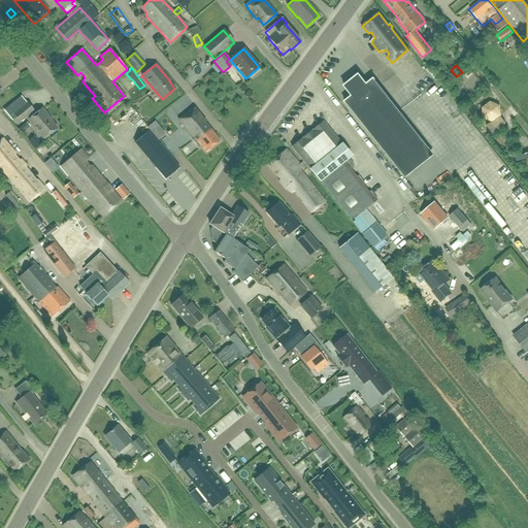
[(366,85),(358,75),(344,87),(352,96),(344,102),(396,167),(425,144),(373,78),(366,85)]
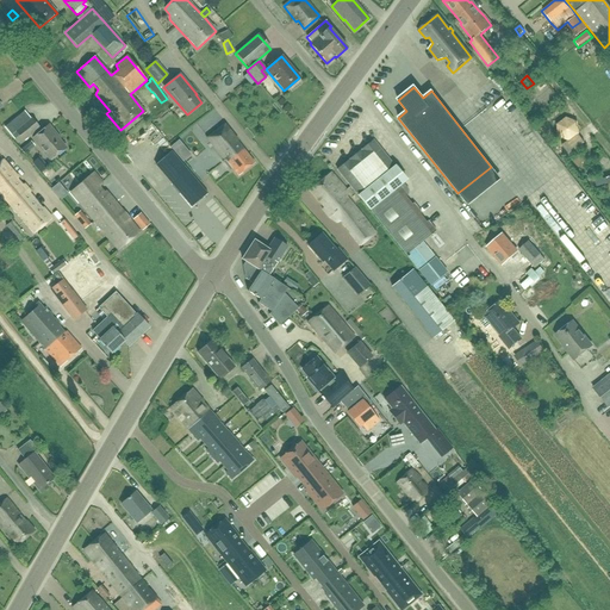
[(24,124),(18,117),(4,128),(13,139),(19,136),(23,141),(30,136),(50,161),(66,148),(55,136),(56,135),(48,125),(42,131),(31,118),(24,124)]
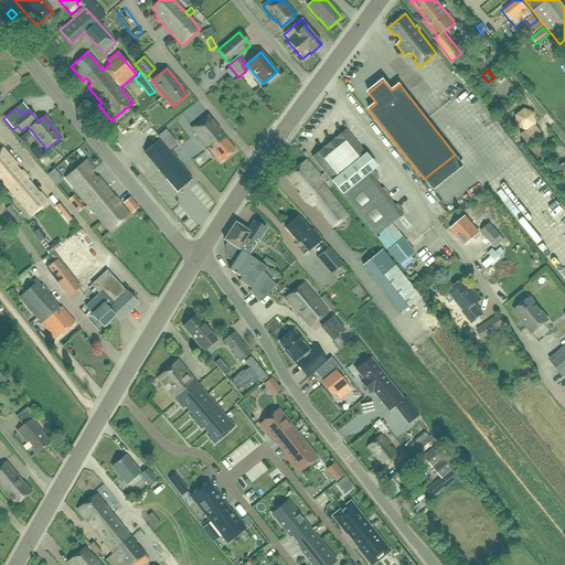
[(519,114),(516,116),(518,126),(526,130),(521,135),(526,142),(541,131),(535,124),(534,114),(524,109),(519,114)]
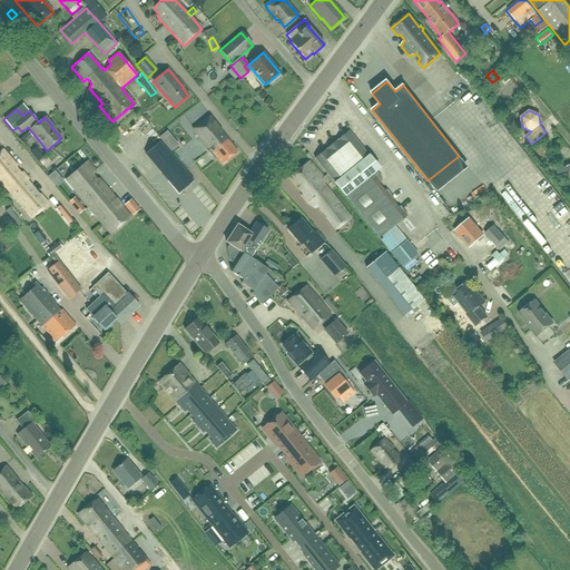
[(222,131),(210,117),(194,130),(209,150),(207,151),(215,160),(217,158),(222,165),(237,153),(220,131),(222,131)]
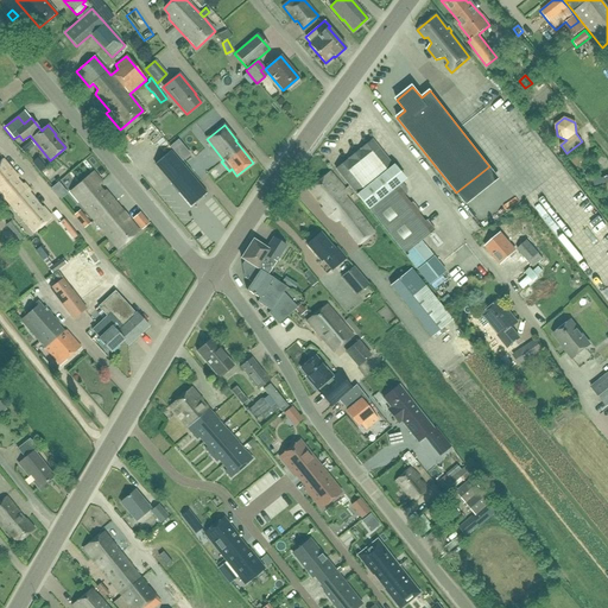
[(372,140),(335,169),(417,270),(431,258),(432,257),(420,241),(434,230),(425,221),(423,223),(417,216),(419,214),(411,203),(409,206),(403,197),(405,196),(403,192),(406,190),(400,183),(404,181),(393,166),(392,166),(372,140)]
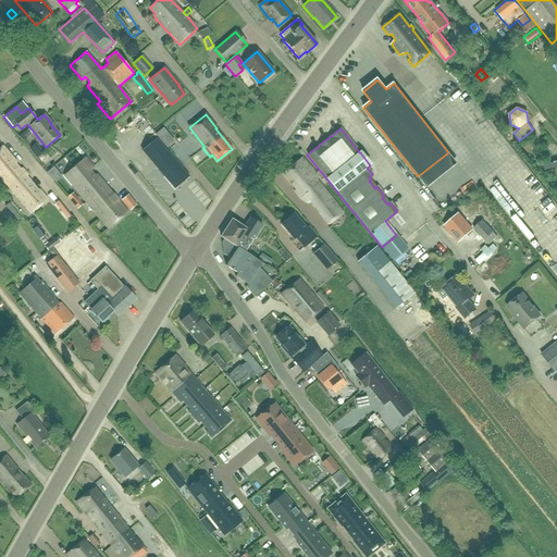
[(22,141),(32,134),(28,130),(19,138),(22,141)]
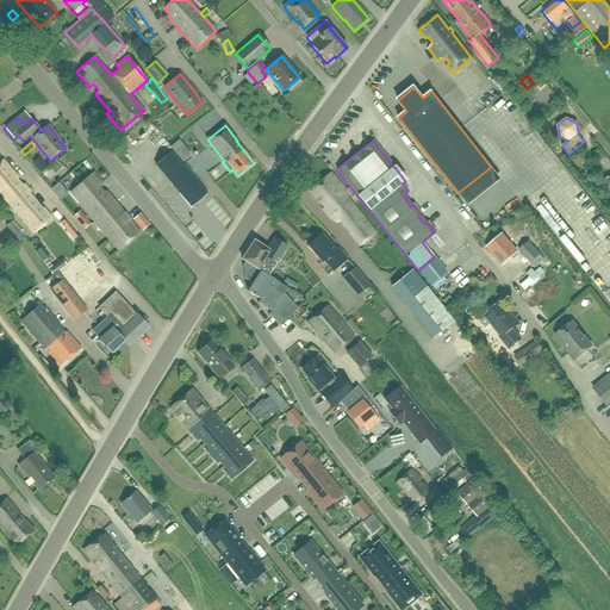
[(191,206),(206,193),(170,151),(155,165),(191,206)]
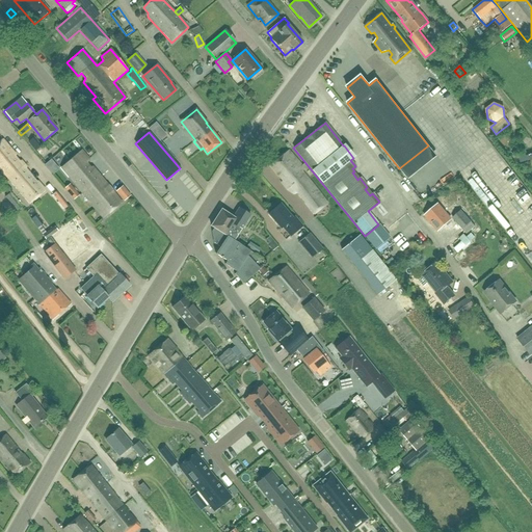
[(34,151),(41,145),(33,137),(27,142),(34,151)]
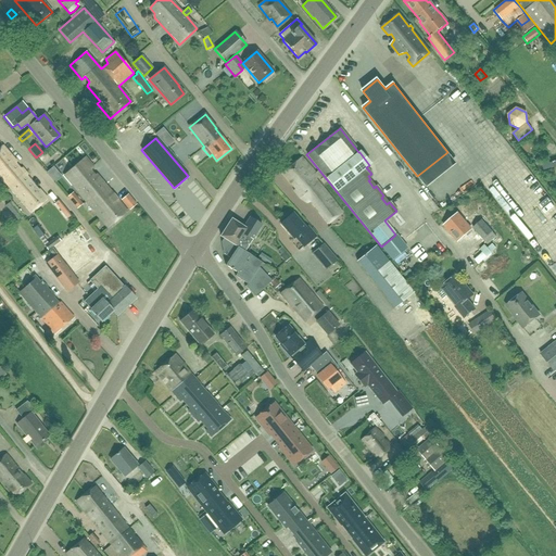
[(10,153),(4,147),(0,150),(0,176),(32,212),(48,198),(40,189),(38,189),(34,184),(34,182),(27,176),(28,175),(23,168),(19,171),(13,165),(17,161),(10,153)]
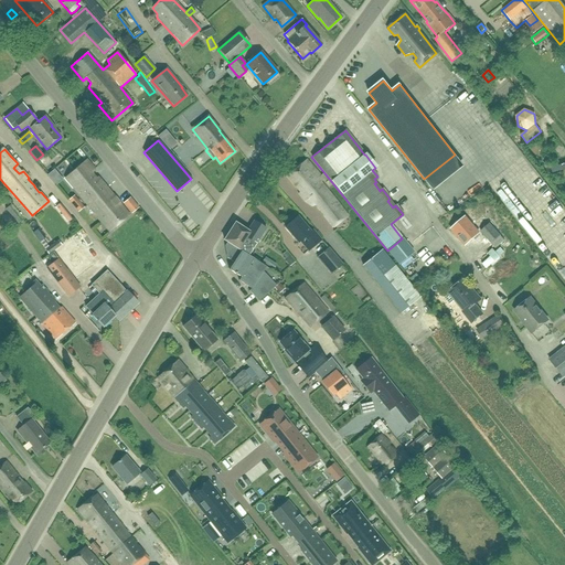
[(95,179),(91,173),(94,169),(86,160),(82,164),(66,178),(65,179),(109,232),(129,215),(97,178),(95,179)]
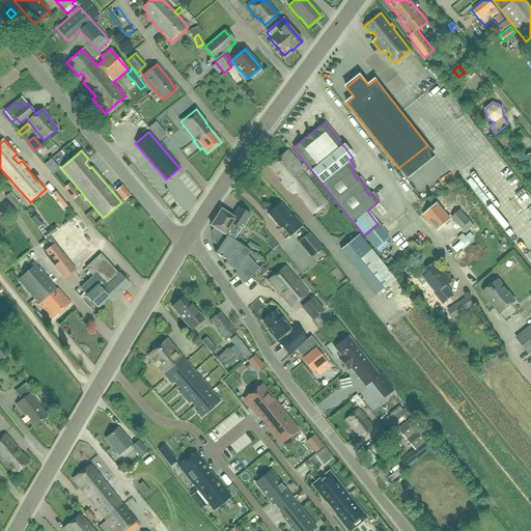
[(287,150),(270,166),(281,180),(280,183),(284,188),(292,194),(296,192),(300,196),(298,199),(306,210),(309,208),(313,214),(326,203),(301,172),(300,165),(287,150)]
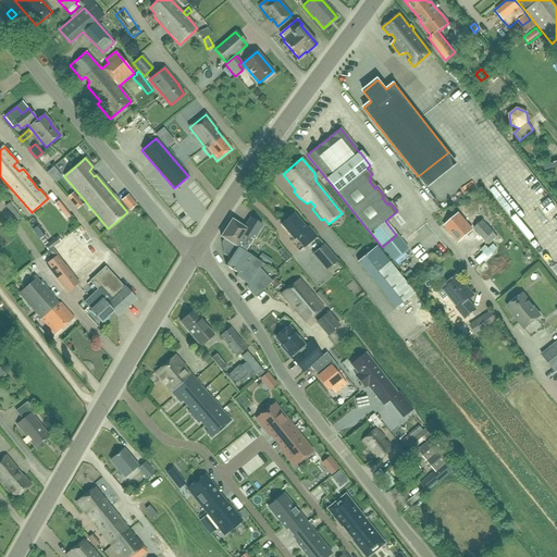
[(58,174),(51,180),(54,183),(61,177),(58,174)]
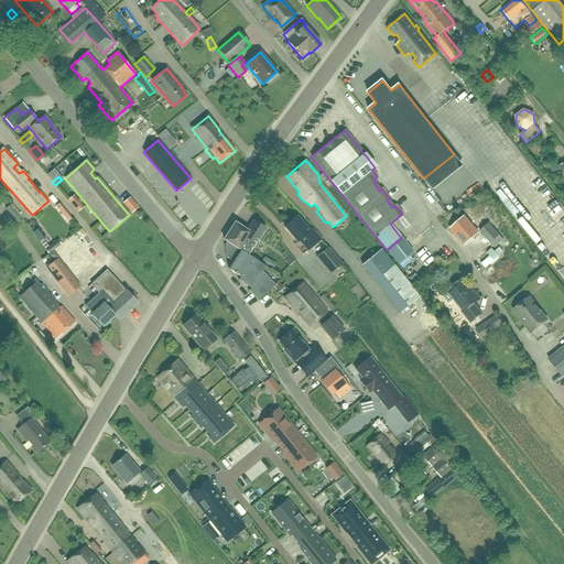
[(474,187),(461,195),(464,201),(477,193),(474,187)]
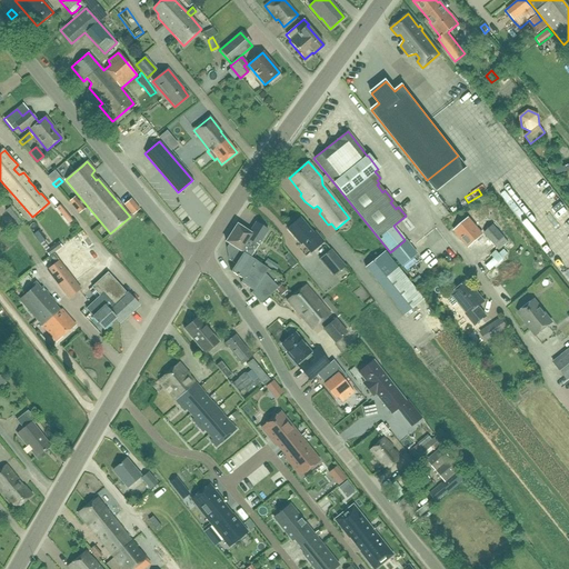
[(85,209),(75,197),(68,201),(79,213),(85,209)]
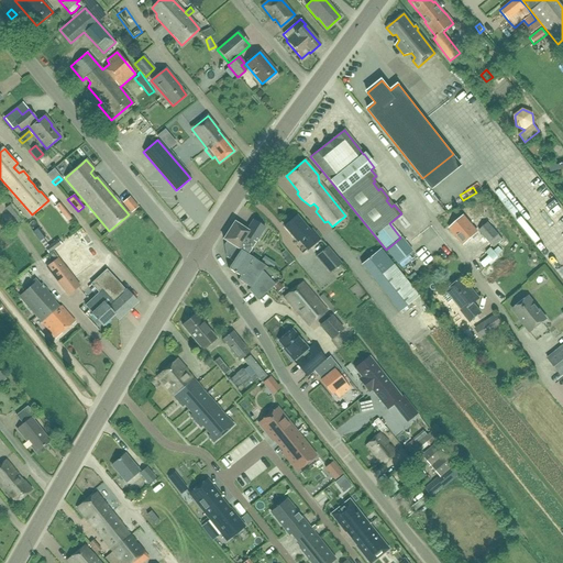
[(131,212),(138,207),(129,197),(122,202),(131,212)]
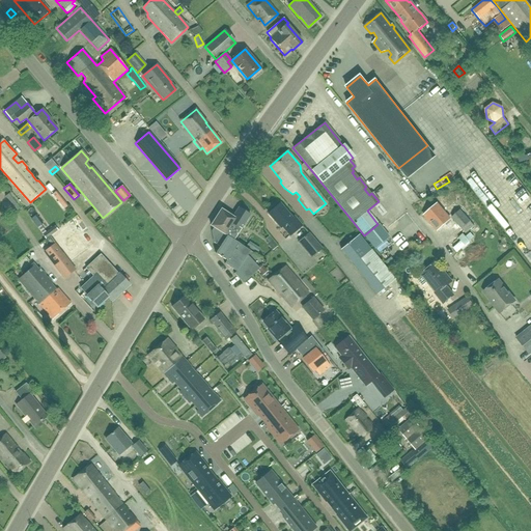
[(10,192),(4,196),(17,211),(22,206),(10,192)]
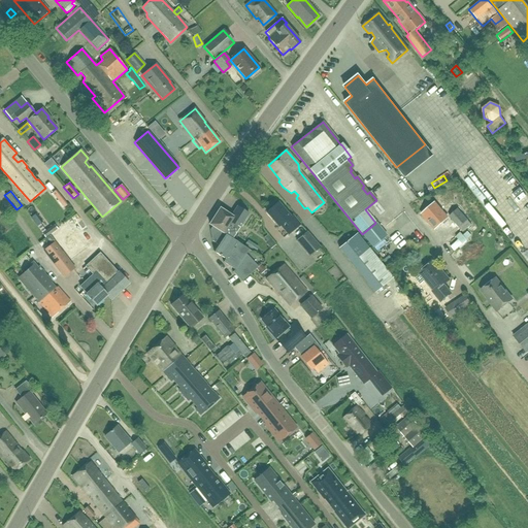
[(67,205),(56,191),(53,193),(64,207),(67,205)]
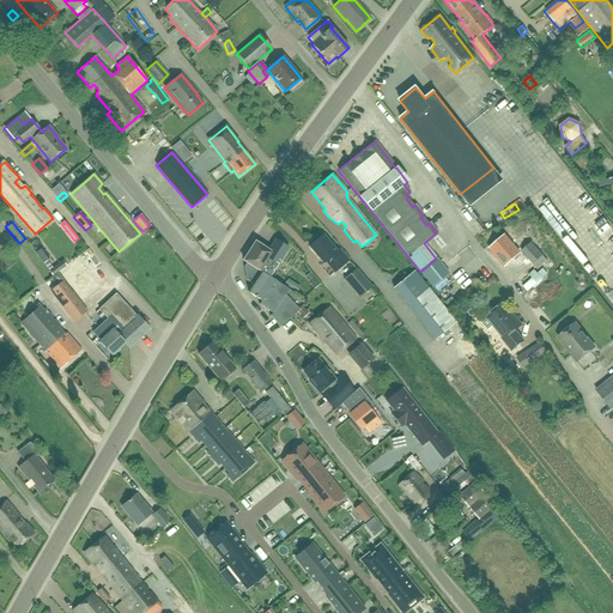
[(337,252),(322,235),(309,247),(323,263),(327,260),(337,269),(347,260),(339,250),(337,252)]
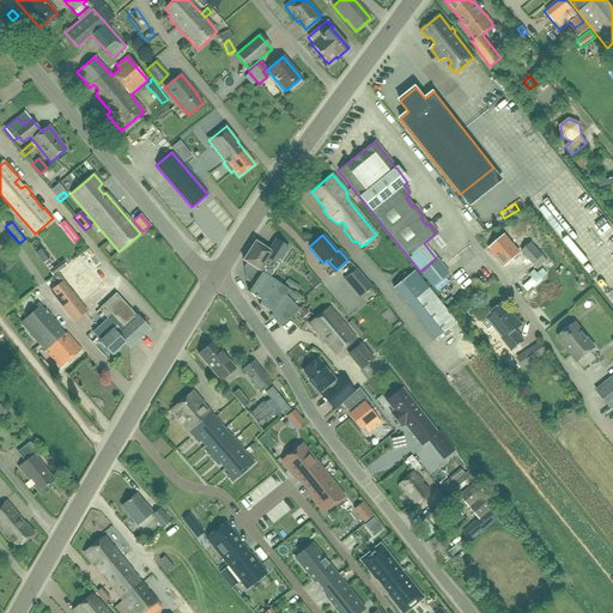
[(504,266),(520,253),(504,236),(489,249),(504,266)]
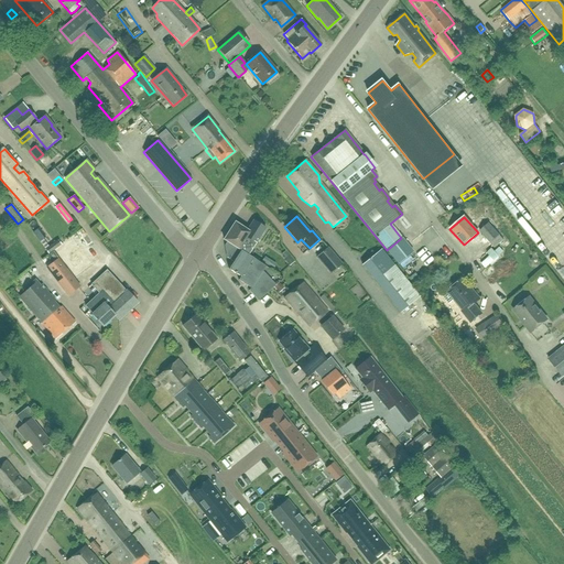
[(256,245),(266,229),(252,220),(247,230),(235,223),(224,240),(227,241),(224,246),(226,258),(232,262),(228,270),(240,277),(238,280),(250,289),(248,291),(258,301),(283,279),(253,259),(247,255),(255,243),(256,245)]
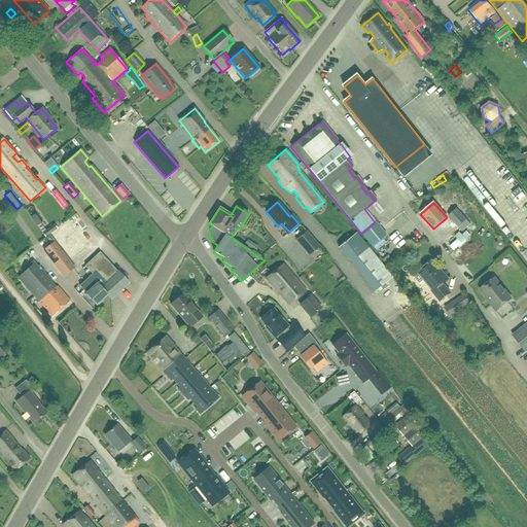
[(458,227),(466,220),(466,219),(457,208),(448,216),(458,227)]
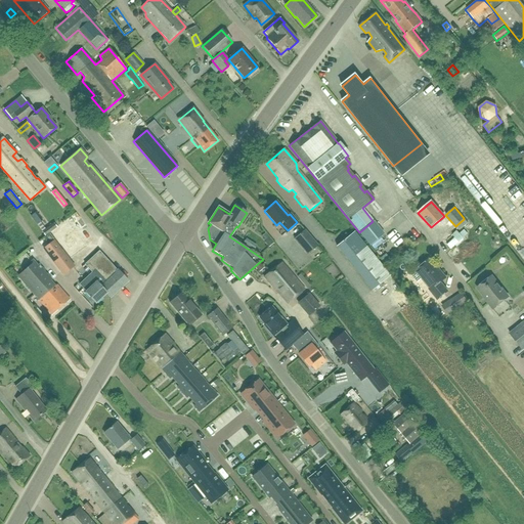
[(53,223),(42,231),(45,236),(56,228),(53,223)]
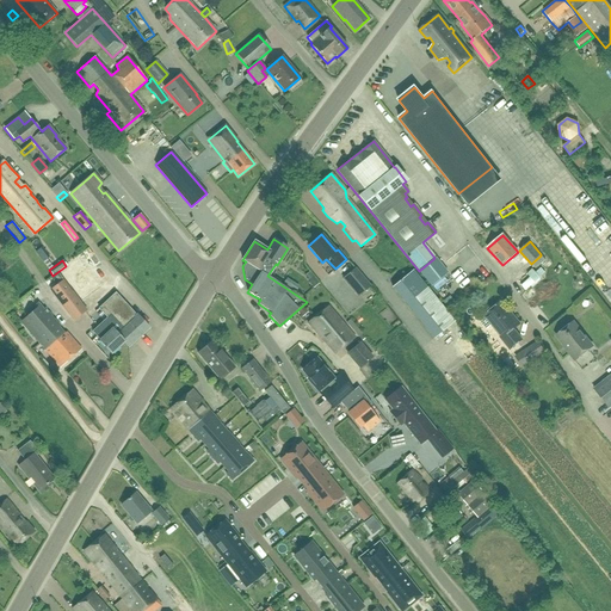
[(358,296),(369,287),(355,269),(343,278),(358,296)]
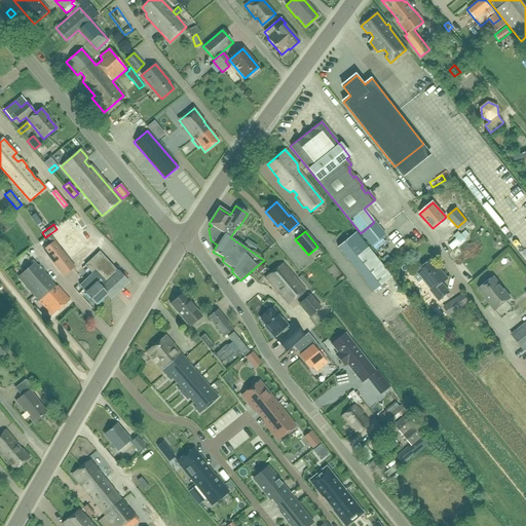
[(453,236),(456,238),(448,246),(452,251),(470,235),(465,231),(463,233),(461,235),(460,234),(458,232),(453,236)]
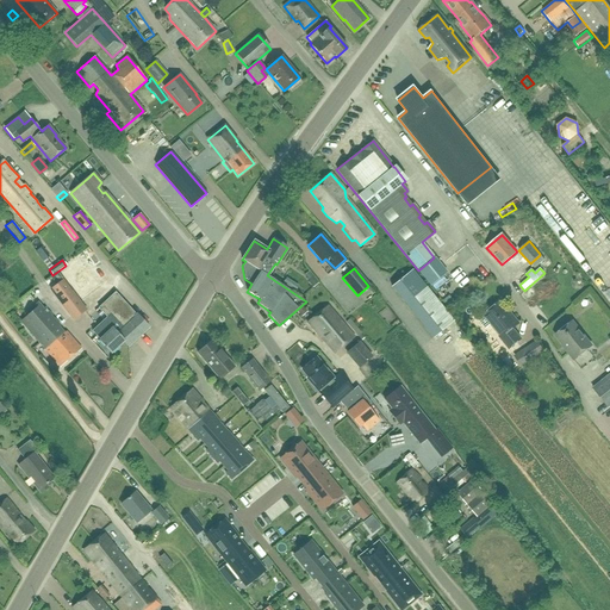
[(411,269),(391,286),(433,338),(453,322),(411,269)]
